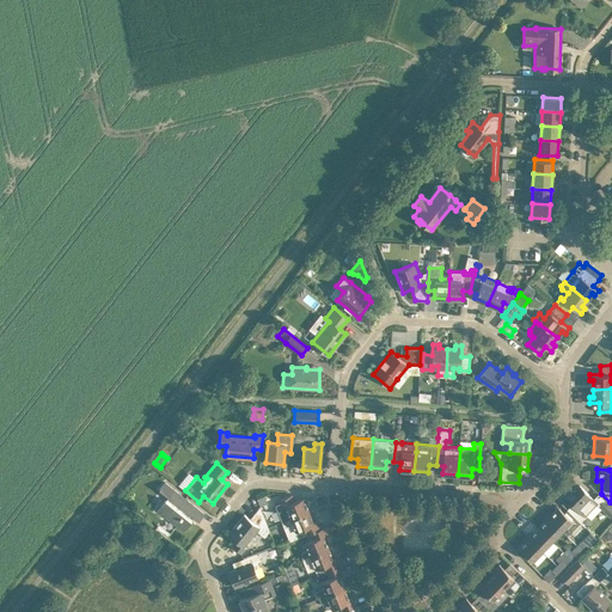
[(165,500),(158,509),(183,531),(194,516),(199,520),(204,514),(173,489),(165,482),(159,489),(169,496),(166,500),(165,500)]
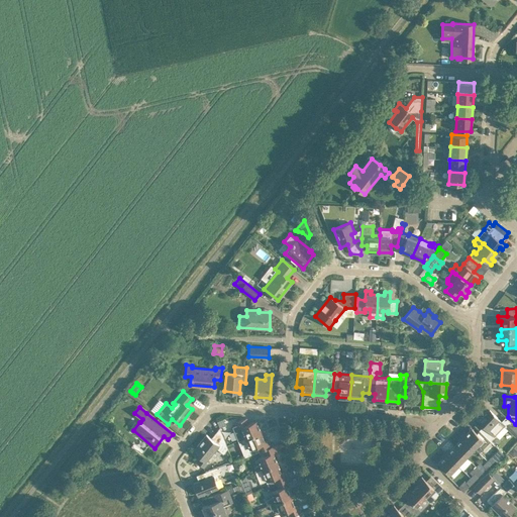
[(479,421),(484,425),(479,430),(490,440),(494,444),(497,436),(495,434),(504,425),(505,426),(505,427),(515,437),(516,434),(516,428),(510,422),(510,421),(506,417),(501,421),(490,410),(479,421)]
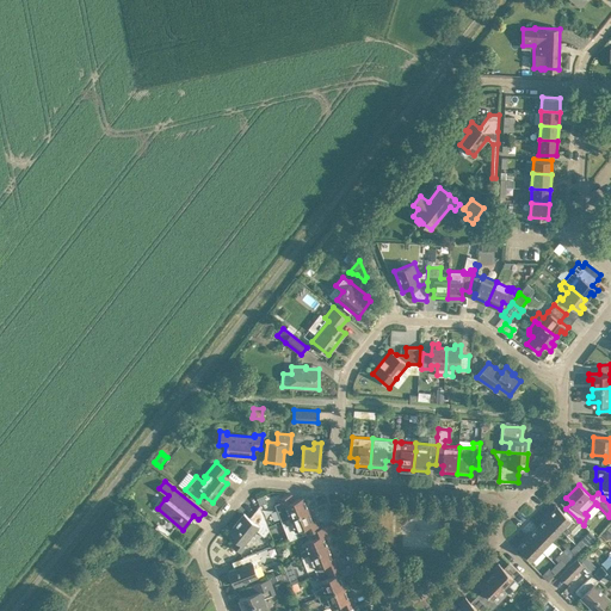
[(282,519),(282,520),(290,517),(308,510),(302,497),(294,500),(291,493),(278,499),(279,503),(275,504),(281,519),(282,519)]
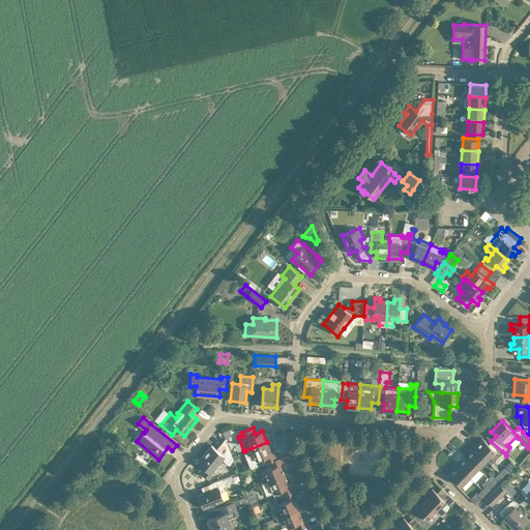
[(233,460),(232,455),(225,439),(216,449),(211,445),(198,463),(204,469),(201,473),(208,478),(212,474),(211,473),(222,459),(229,465),(233,460)]
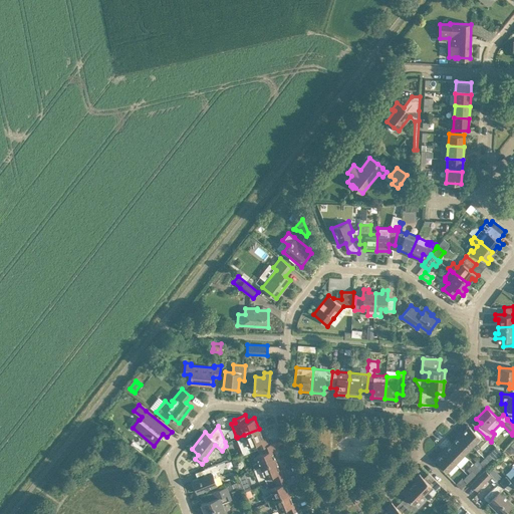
[(464,432),(461,435),(471,445),(476,449),(484,441),(487,438),(476,428),(473,431),(469,426),(464,432)]
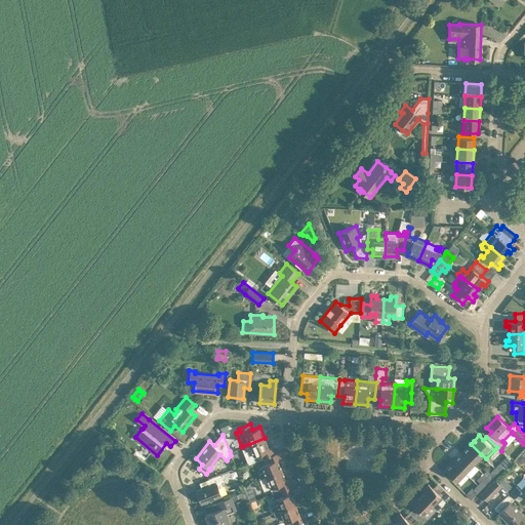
[(249,444),(242,447),(244,451),(251,449),(253,455),(255,461),(264,458),(267,456),(275,453),(272,447),(269,448),(265,438),(249,444)]
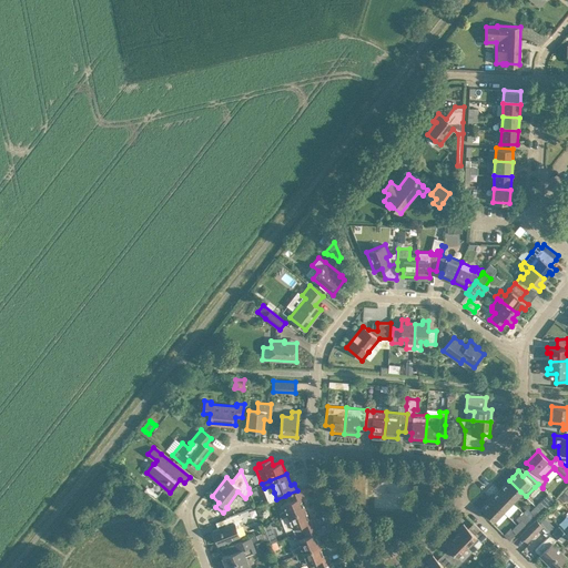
[(499,489),(511,501),(520,492),(509,480),(499,489)]
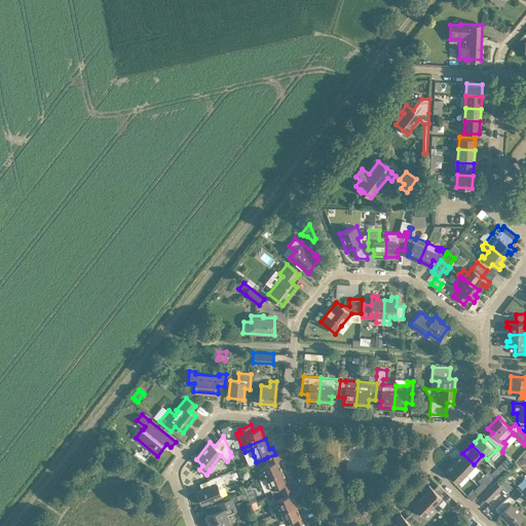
[(264,472),(258,475),(260,480),(282,472),(277,461),(282,459),(278,453),(275,454),(267,457),(269,462),(262,465),(264,472)]
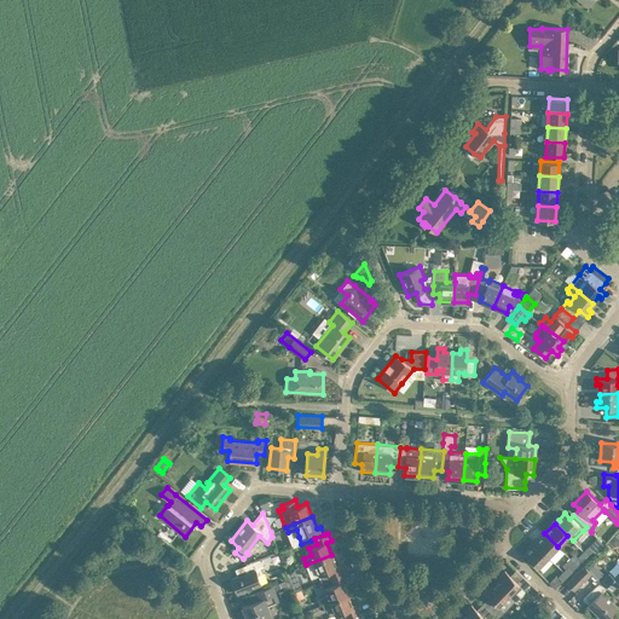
[(548,556),(557,547),(544,533),(534,544),(548,556)]
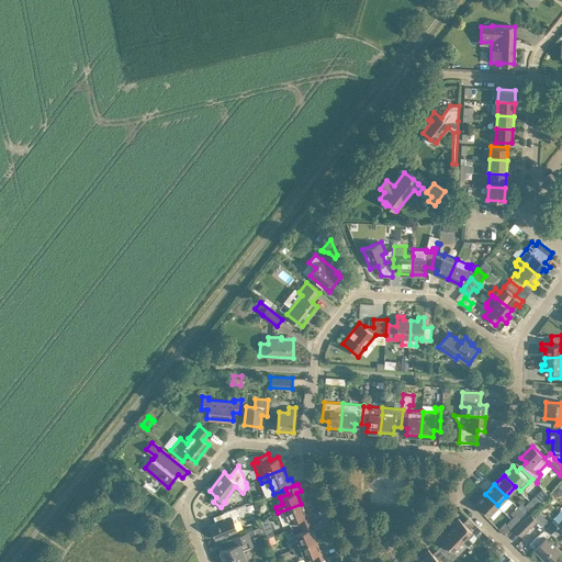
[(542,489),(535,496),(530,501),(534,504),(538,499),(540,502),(548,494),(542,489)]
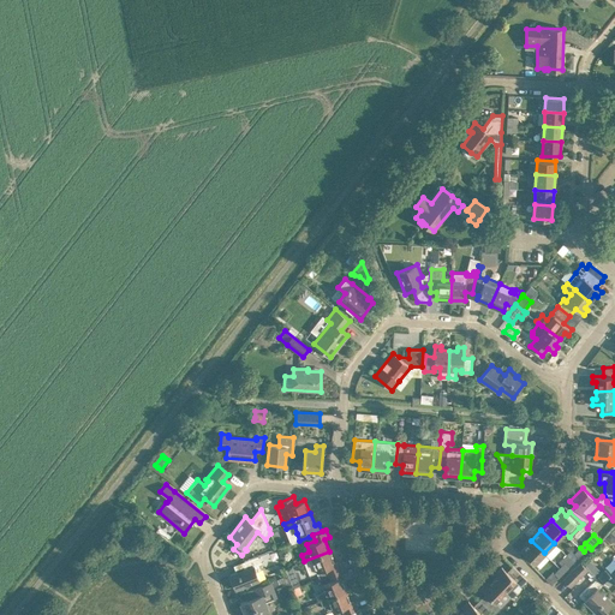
[(535,563),(543,555),(544,553),(531,541),(521,551),(535,563)]
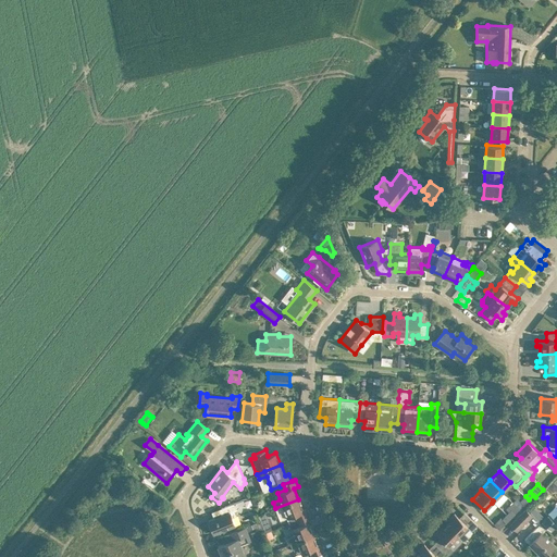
[(514,504),(519,509),(529,499),(525,496),(520,502),(518,499),(514,503),(514,504)]
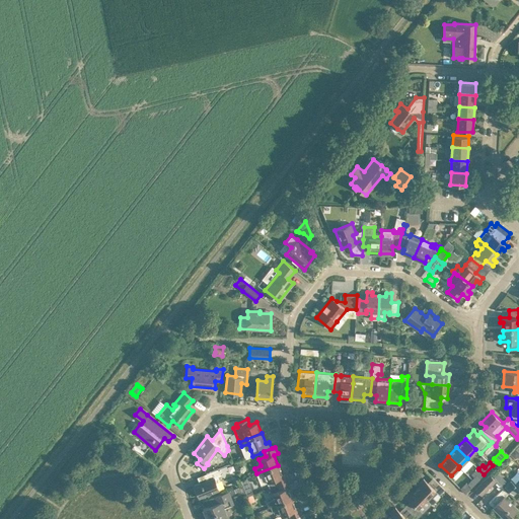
[(200,483),(194,485),(199,498),(208,494),(219,490),(216,482),(220,480),(218,476),(222,475),(221,472),(225,470),(228,469),(226,465),(223,466),(219,468),(214,470),(205,474),(207,479),(200,483)]
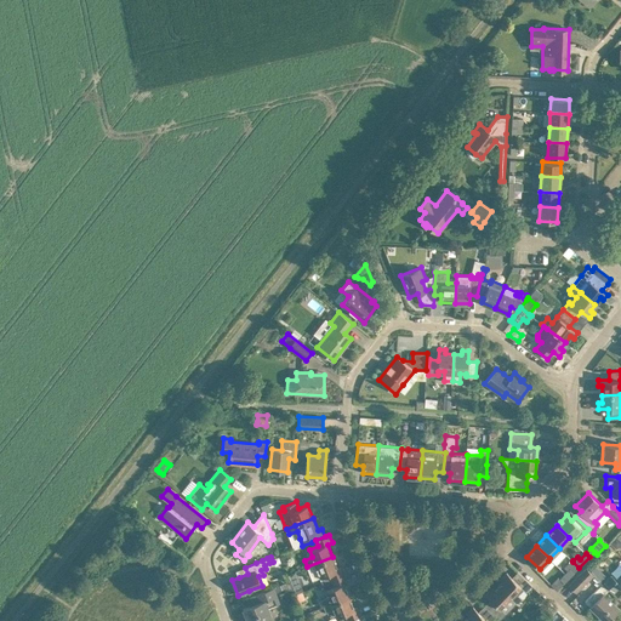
[(312,580),(320,577),(323,584),(345,575),(342,567),(337,569),(332,557),(307,567),(312,580)]
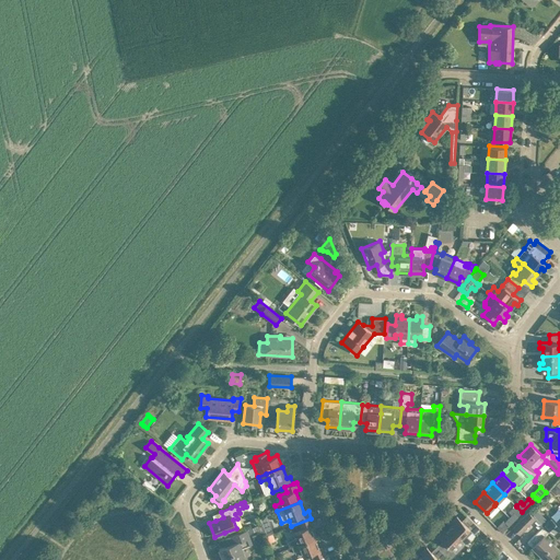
[(512,515),(510,517),(513,521),(522,512),(516,506),(516,505),(515,504),(508,511),(512,515)]
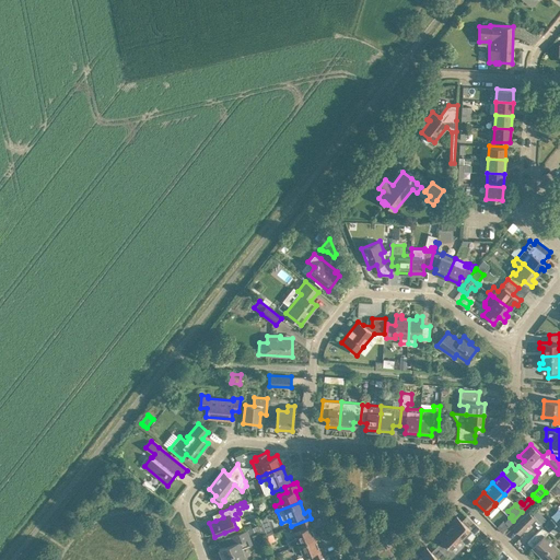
[(535,518),(528,513),(514,528),(520,534),(535,518)]
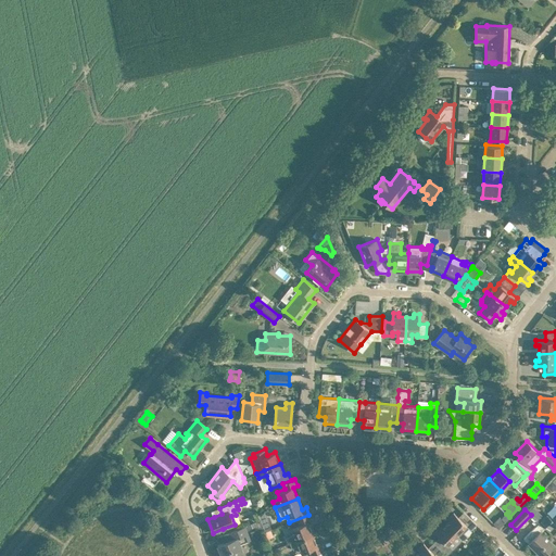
[(449,520),(445,523),(462,539),(463,541),(467,535),(464,532),(468,527),(468,528),(471,530),(477,523),(474,521),(464,512),(458,517),(453,513),(447,519),(449,520)]
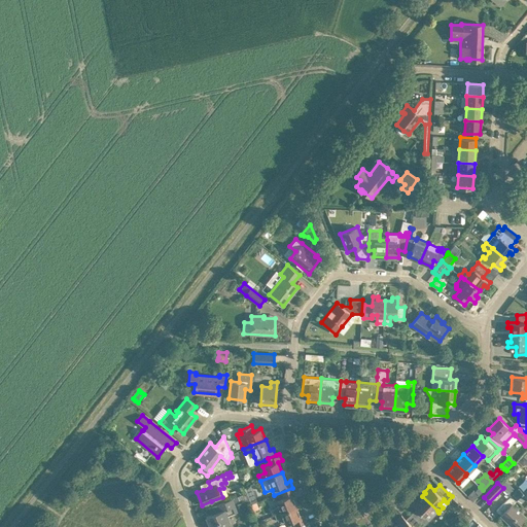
[(483,490),(480,487),(476,491),(473,489),(466,496),(472,501),(483,490)]
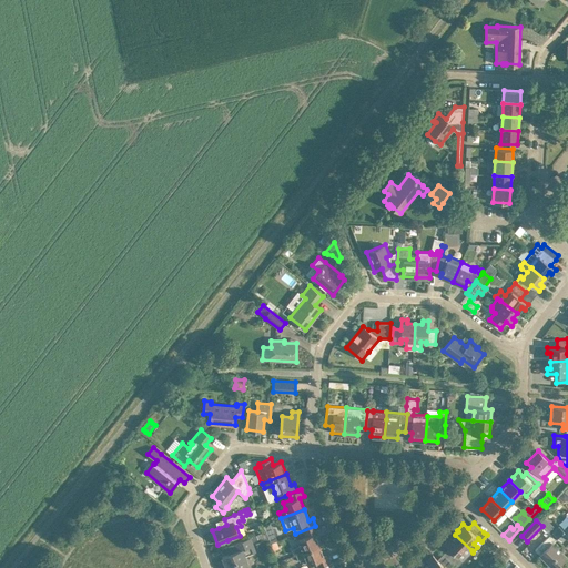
[(551,531),(554,534),(563,543),(567,537),(567,527),(565,531),(560,527),(558,525),(551,531)]
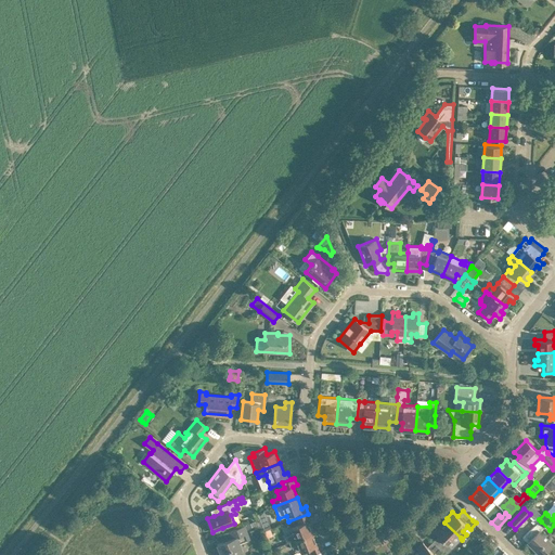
[(285,537),(287,543),(288,542),(296,540),(312,532),(308,521),(311,520),(308,514),(288,521),(293,533),(285,537)]
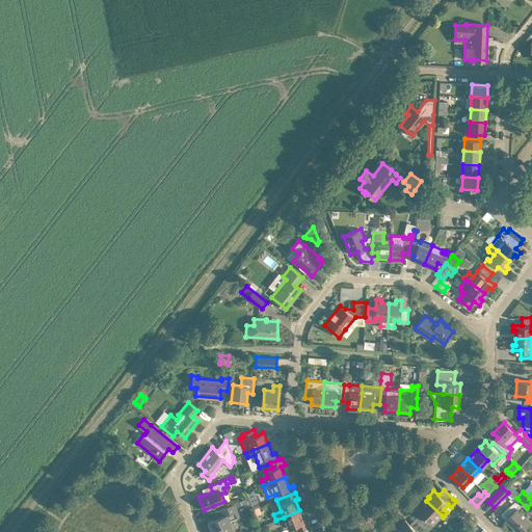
[(521,505),(515,500),(501,514),(517,531),(519,531),(530,522),(517,509),(521,505)]
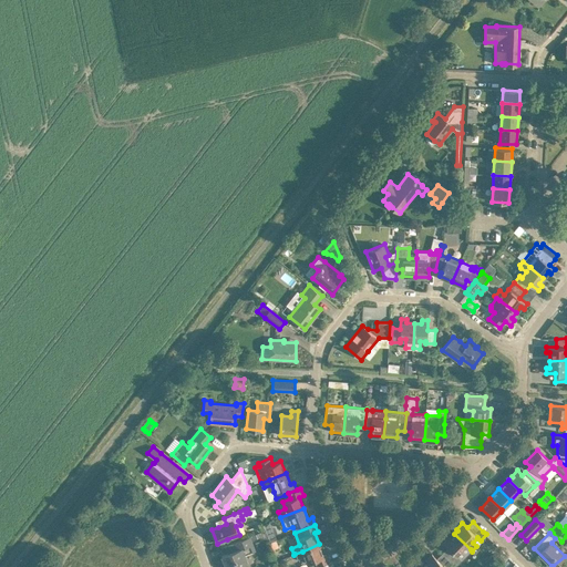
[(227,553),(222,555),(226,566),(236,566),(238,566),(247,563),(244,555),(255,550),(251,540),(258,537),(256,534),(244,538),(234,543),(237,549),(227,553)]
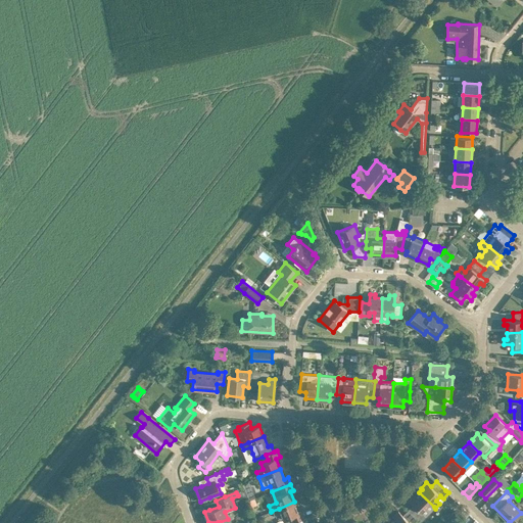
[(413,505),(408,510),(417,519),(420,522),(425,516),(434,507),(419,492),(416,496),(414,494),(409,501),(413,505)]
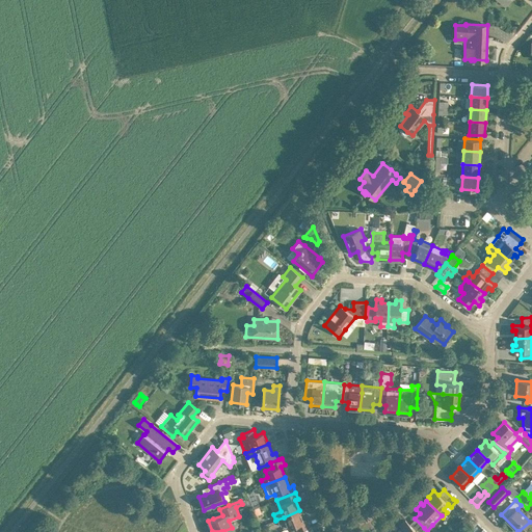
[(307,520),(303,521),(299,510),(284,517),(276,520),(278,525),(286,522),(288,529),(295,526),(298,531),(299,530),(310,527),(307,520)]
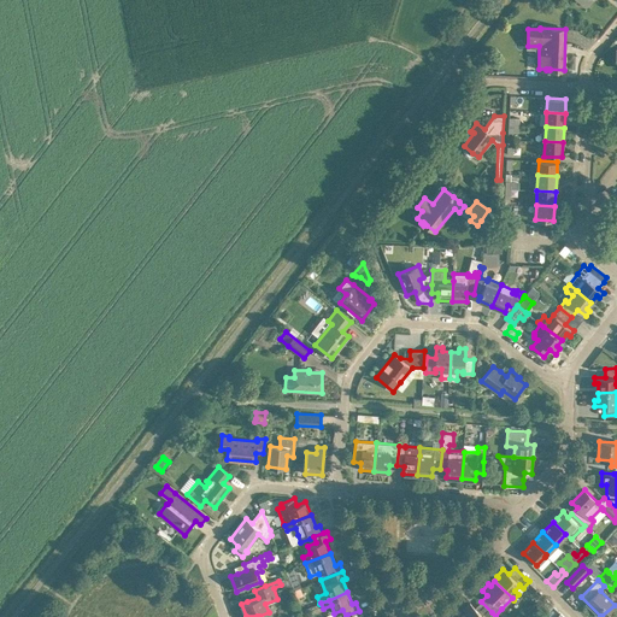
[(462,616),(487,616),(492,612),(481,601),(475,607),(470,603),(463,610),(465,611),(460,616),(462,616)]
